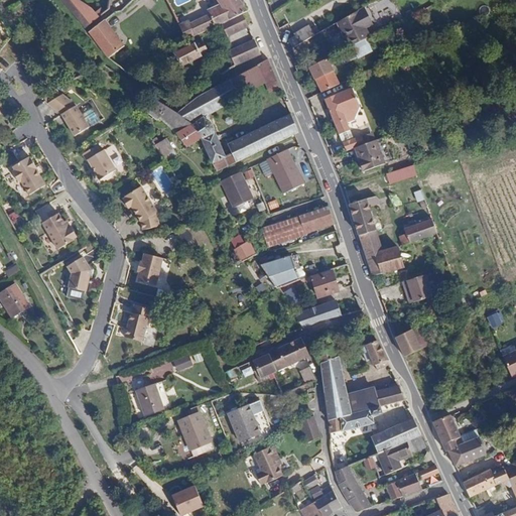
[(85,28),(99,16),(90,7),(80,0),(62,0),(67,5),(85,28)]
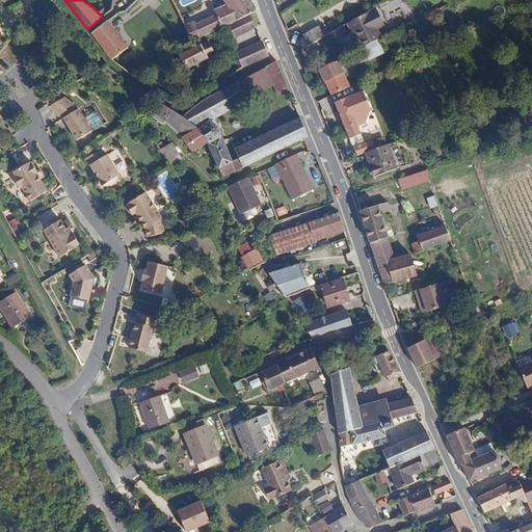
[(249,15),(256,11),(255,10),(247,0),(223,0),(228,5),(215,11),(223,27),(231,23),(249,15)]
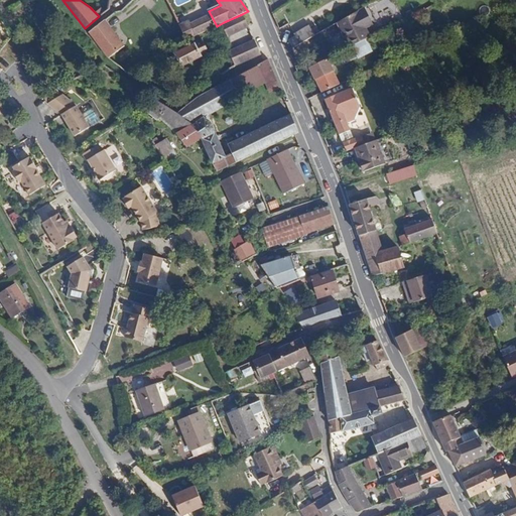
[(370,3),(358,10),(365,26),(376,19),(370,3)]
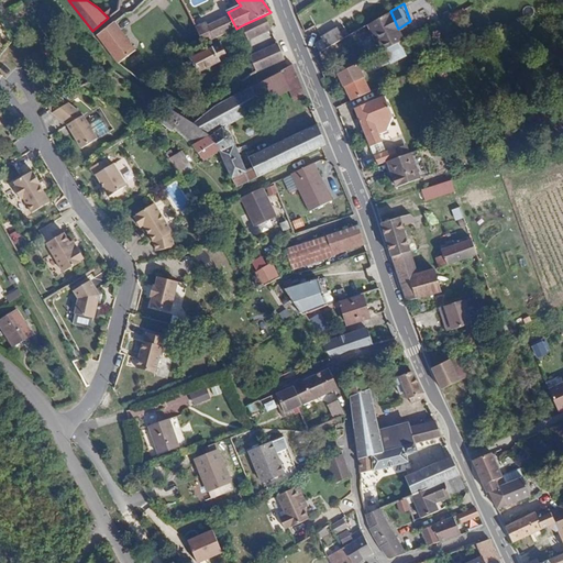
[(397,43),(403,40),(398,29),(390,11),(371,22),(382,51),(383,50),(397,43)]
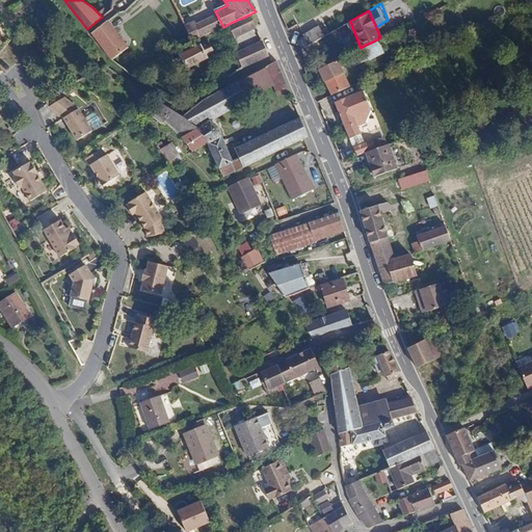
[(195,22),(202,37),(216,30),(223,27),(215,11),(195,22)]
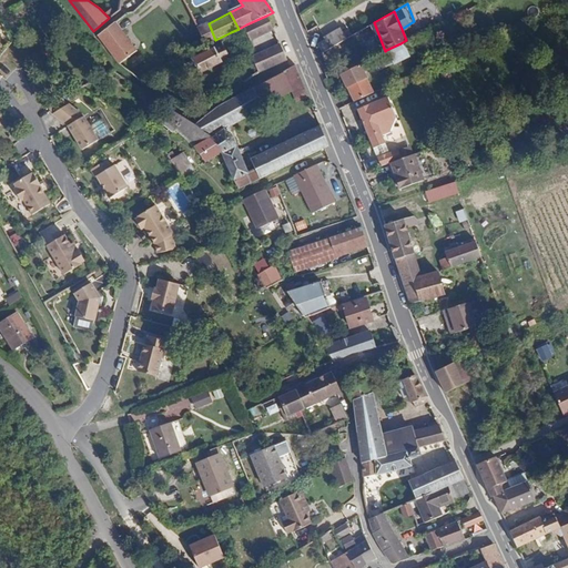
[(272,28),(266,16),(246,24),(252,37),(272,28)]
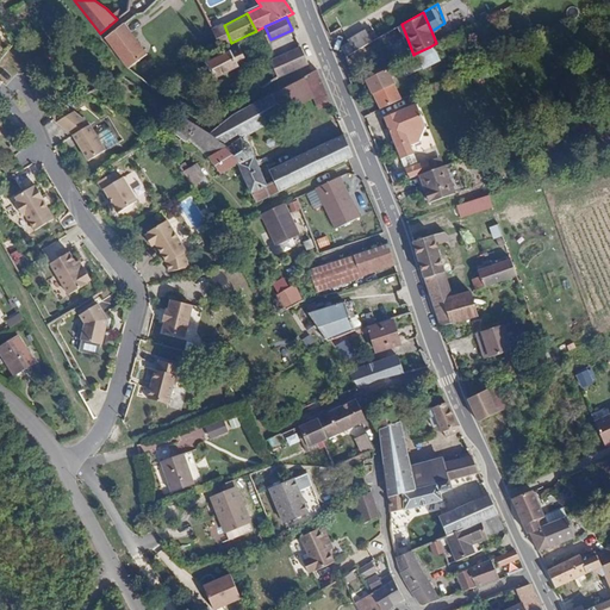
[(105,38),(129,68),(147,54),(124,24),(105,38)]
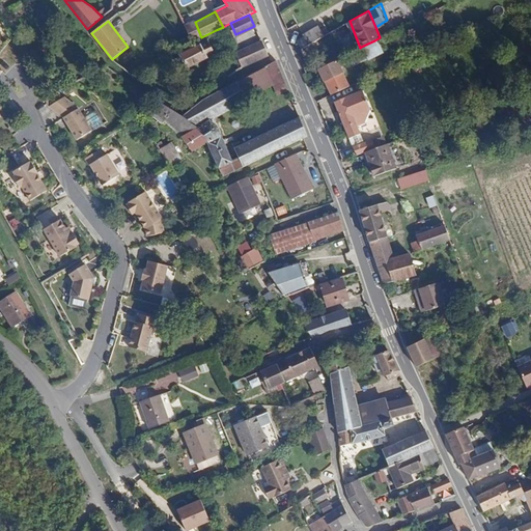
[(190,36),(193,42),(201,37),(195,22),(187,26),(190,36)]
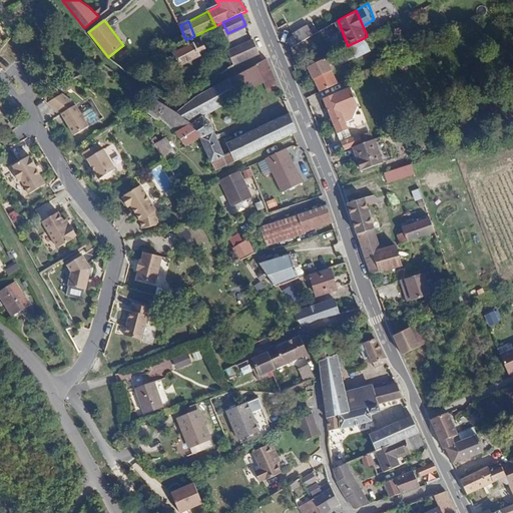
[(287,39),(291,47),(315,33),(310,25),(295,32),(295,35),(287,39)]
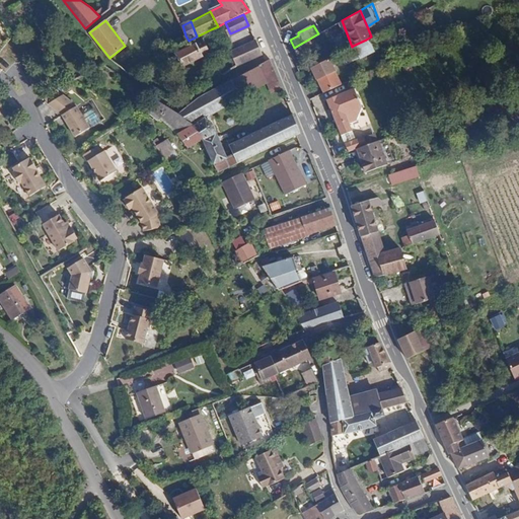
[(182,67),(220,48),(213,33),(175,54),(182,67)]
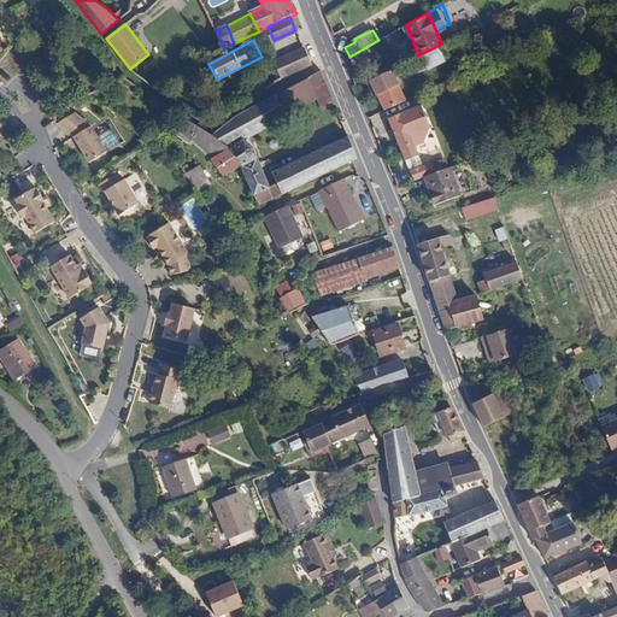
[(274,60),(282,78),(312,65),(305,47),(274,60)]
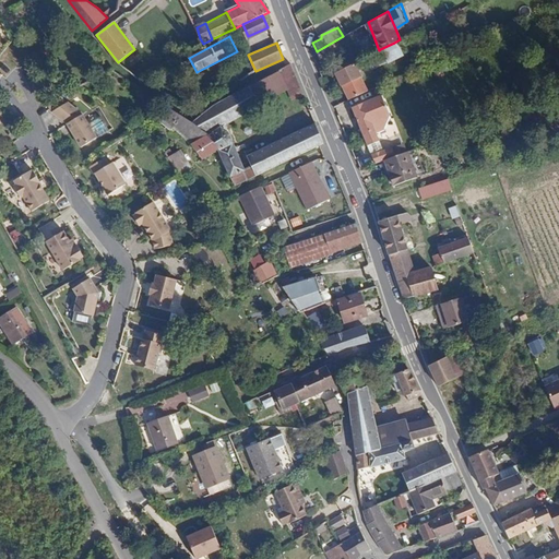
[(400,52),(394,43),(380,49),(384,59),(400,52)]
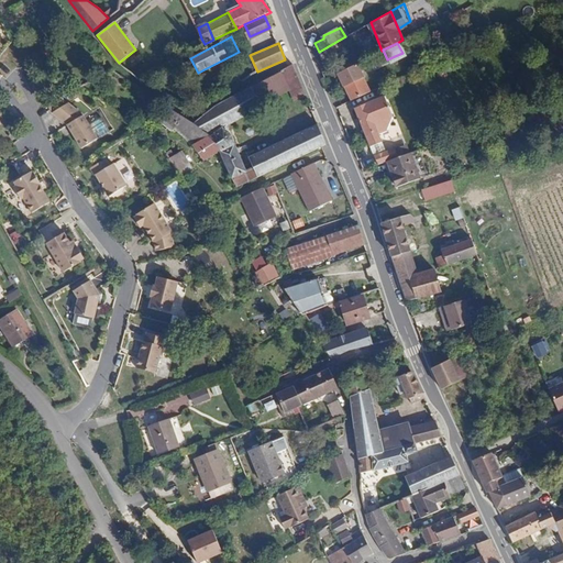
[(361,72),(387,59),(383,50),(382,51),(357,63),(361,72)]
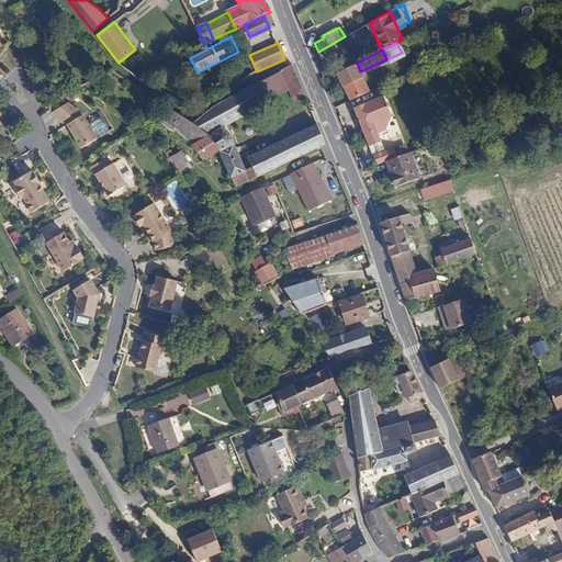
[(357,63),(337,74),(348,96),(362,87),(359,80),(363,78),(360,71),(357,63)]
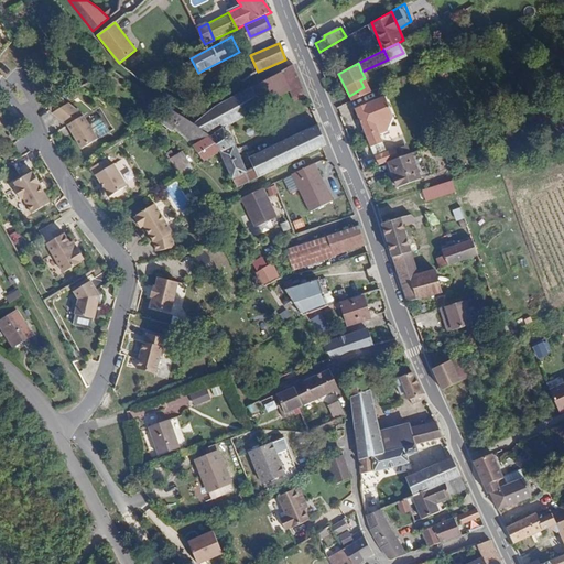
[(293,64),(283,69),(296,102),(307,98),(306,96),(293,64)]
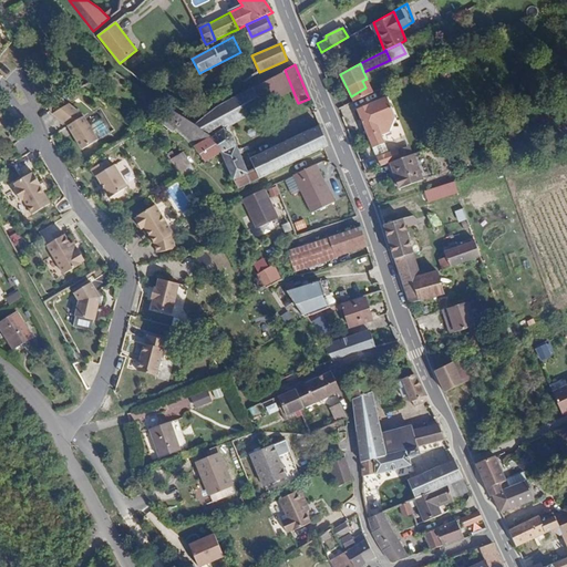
[(223,151),(220,153),(234,179),(248,173),(236,146),(238,145),(230,125),(263,106),(253,89),(218,107),(218,106),(195,125),(198,127),(205,133),(217,144),(223,151)]
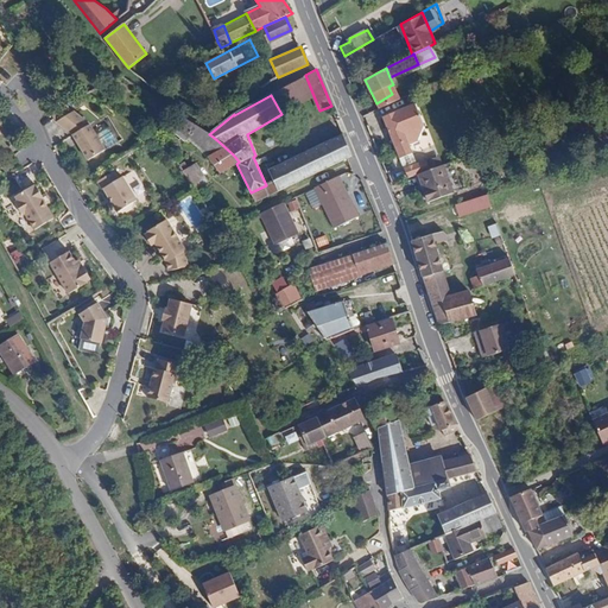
[(382,119),(399,159),(413,154),(410,147),(419,144),(426,122),(419,105),(382,119)]
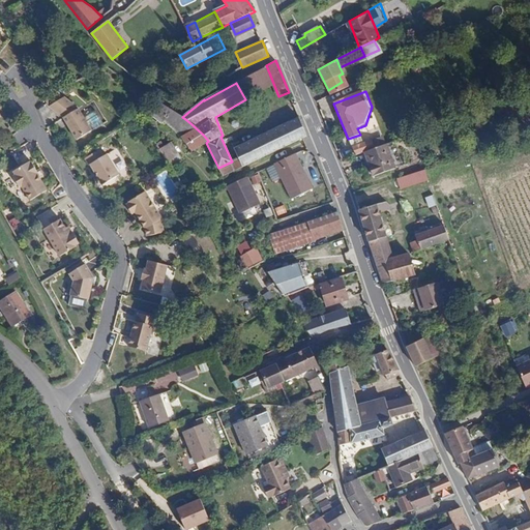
[(64,117),(80,108),(65,96),(50,107),(64,117)]
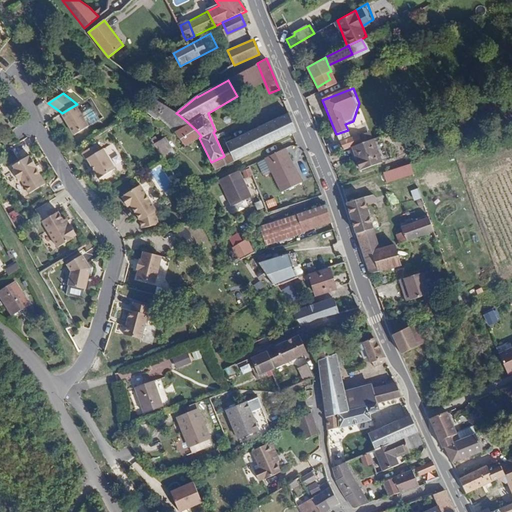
[(157,101),(155,100),(145,110),(155,119),(158,116),(170,128),(186,146),(199,138),(201,136),(196,130),(185,120),(179,115),(176,113),(157,101)]
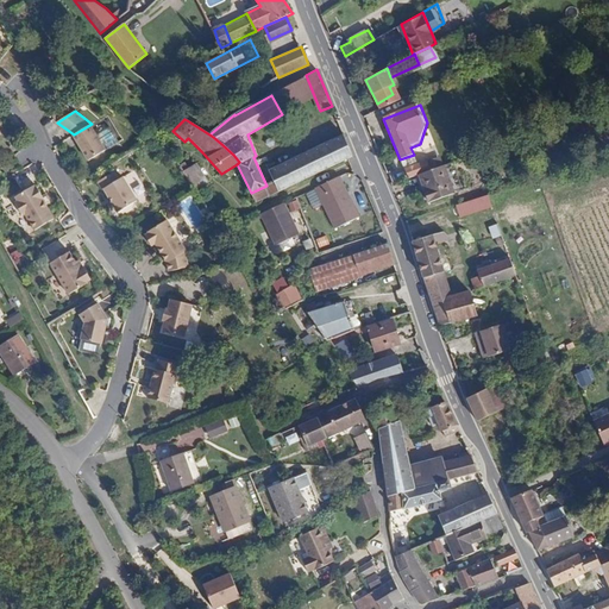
[(69,137),(85,163),(111,148),(124,139),(115,124),(101,132),(95,121),(92,124),(74,135),(69,137)]
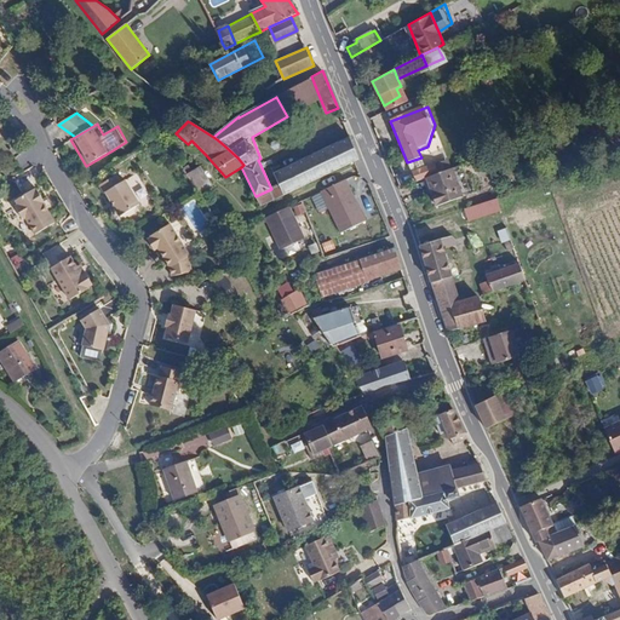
[(281,184),(286,195),(360,159),(351,138),(276,174),(281,184)]
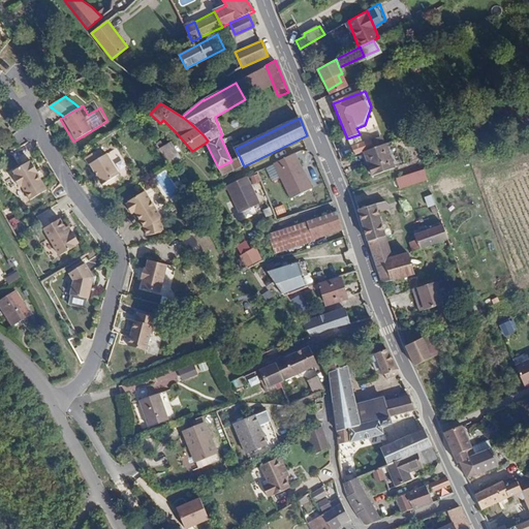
[(351,148),(354,158),(364,154),(374,151),(370,142),(351,148)]
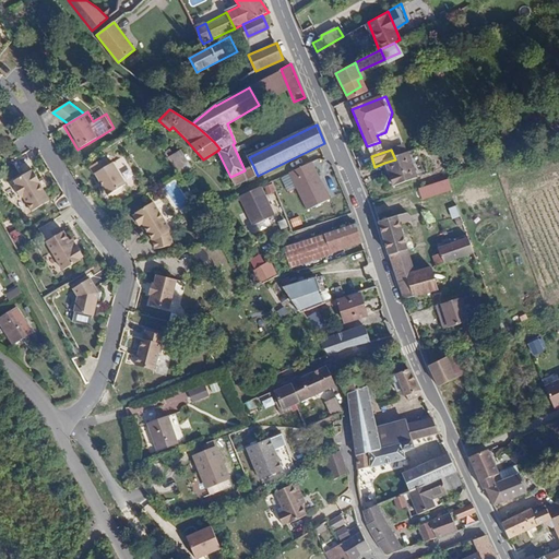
[(168,158),(179,173),(180,174),(190,167),(179,152),(168,158)]
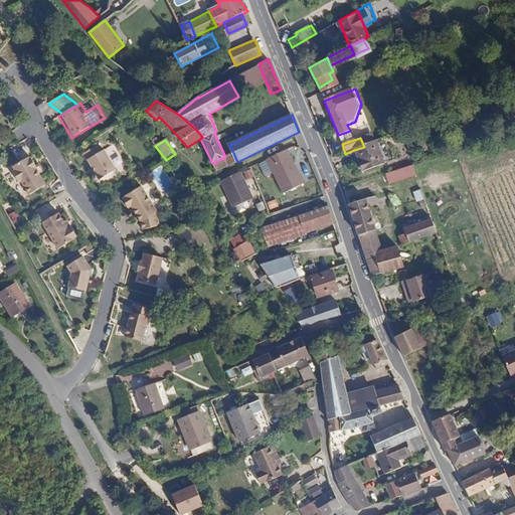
[(390,164),(381,140),(364,147),(354,150),(363,174),(390,164)]
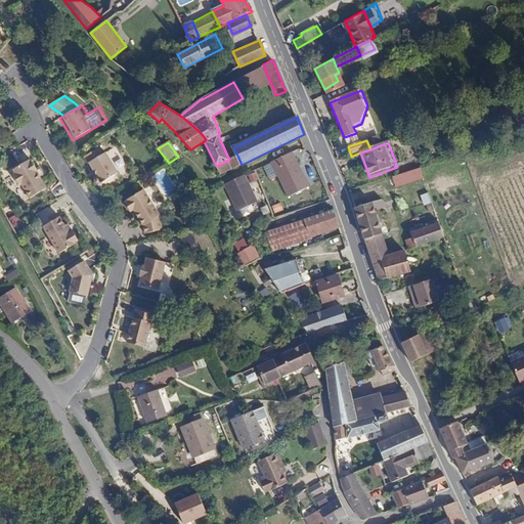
[(101,182),(117,173),(105,153),(101,155),(97,148),(84,157),(88,163),(89,162),(101,182)]
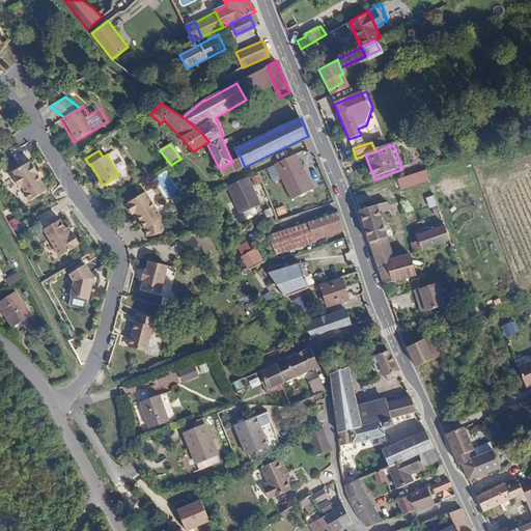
[(297,154),(275,164),(278,169),(282,178),(291,198),(312,189),(297,154)]
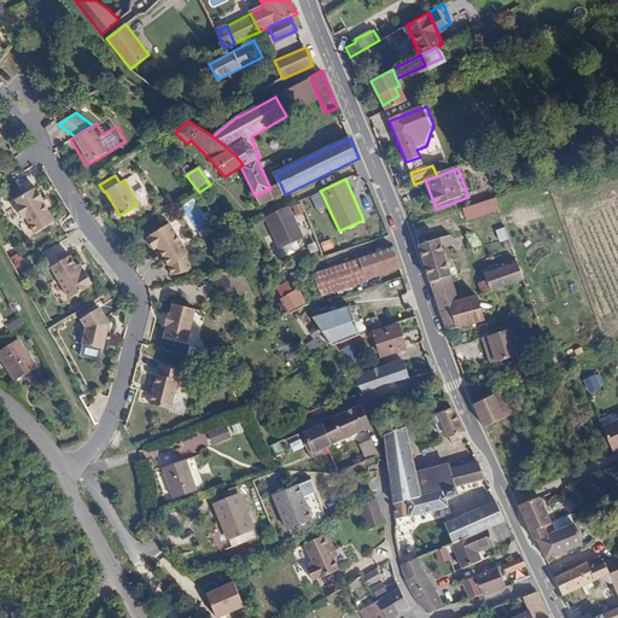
[(270,188),(255,196),(260,207),(285,194),(280,184),(270,188)]
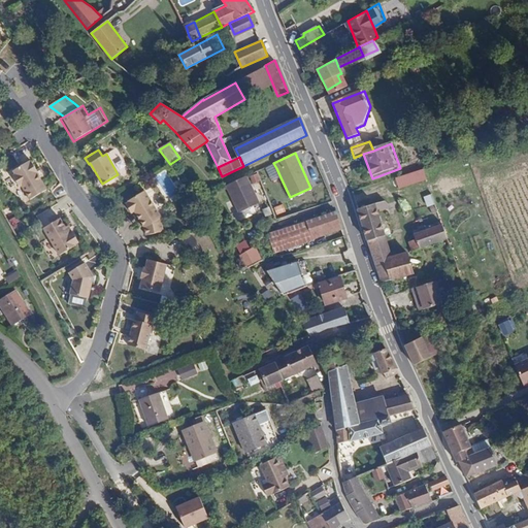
[(30,199),(46,189),(37,172),(38,171),(31,161),(30,161),(30,160),(13,170),(15,174),(13,175),(20,187),(22,185),(30,199)]
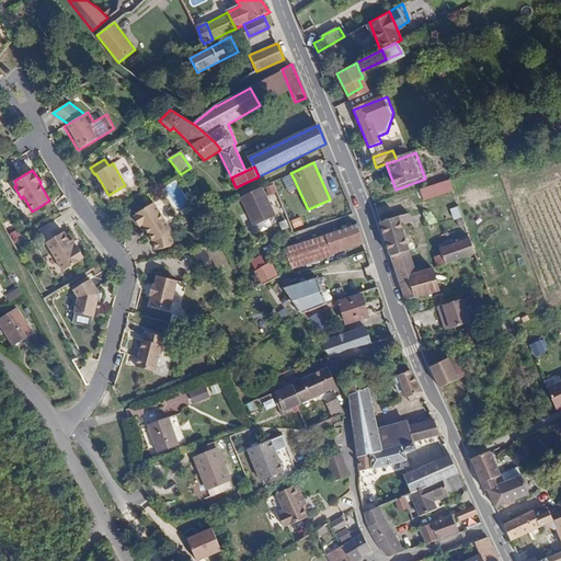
[(298,189),(294,179),(286,182),(290,193),(298,189)]
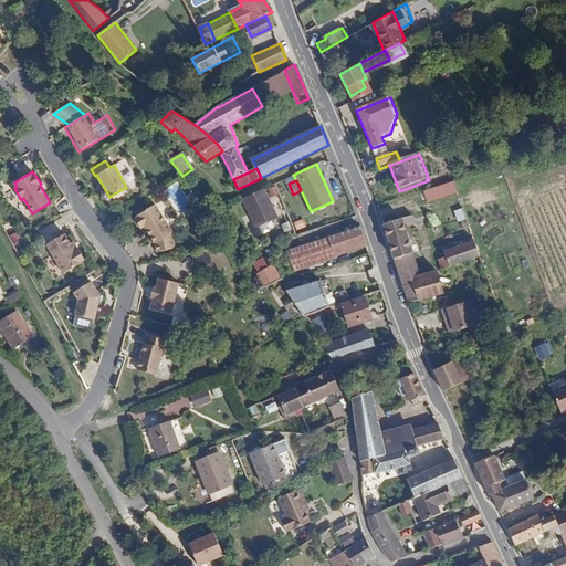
[(278,194),(273,186),(265,189),(270,197),(278,194)]
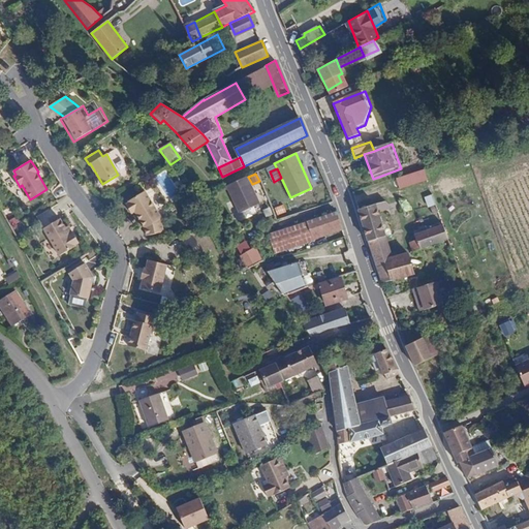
[(244,177),(224,186),(238,214),(257,205),(244,177)]
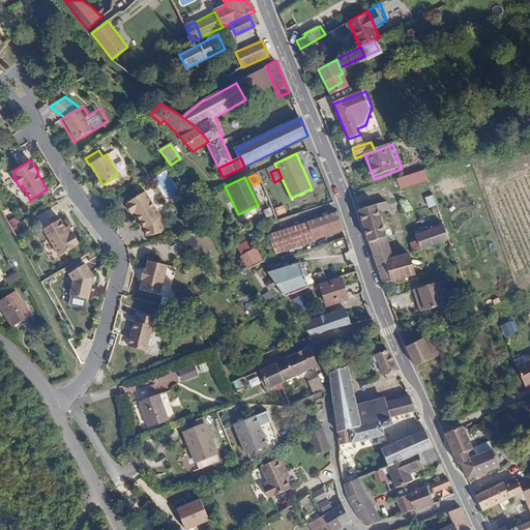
[(428,178),(422,179),(432,204),(436,202),(428,178)]
